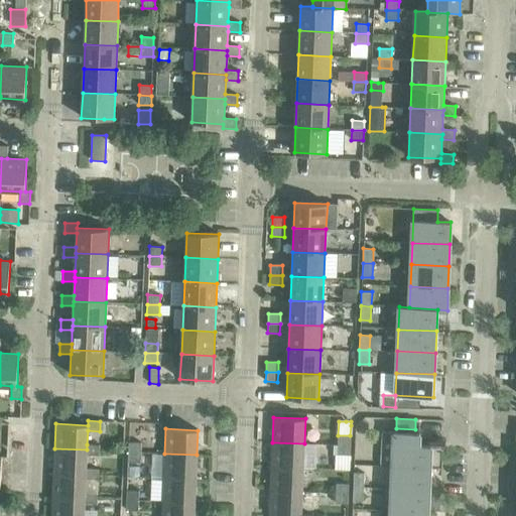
[(338,435),(338,444),(350,445),(350,435),(338,435)]
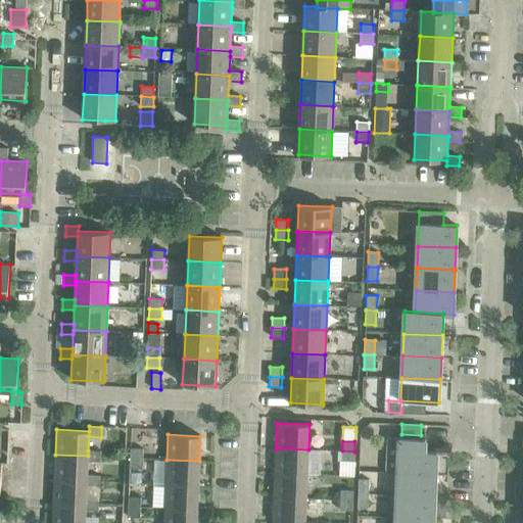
[(131,448),(130,459),(142,459),(143,448),(131,448)]
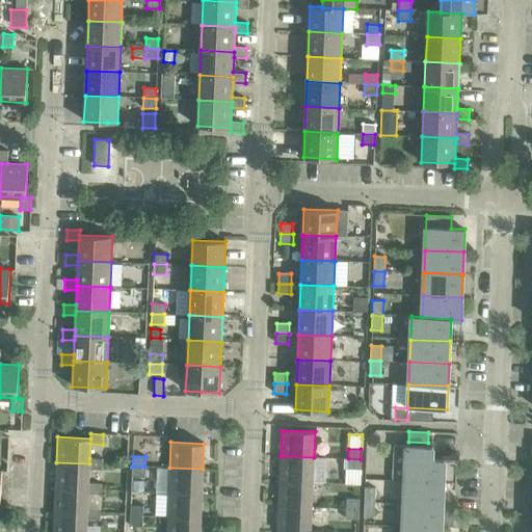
[(281,456),(280,481),(313,482),(314,457),(281,456)]
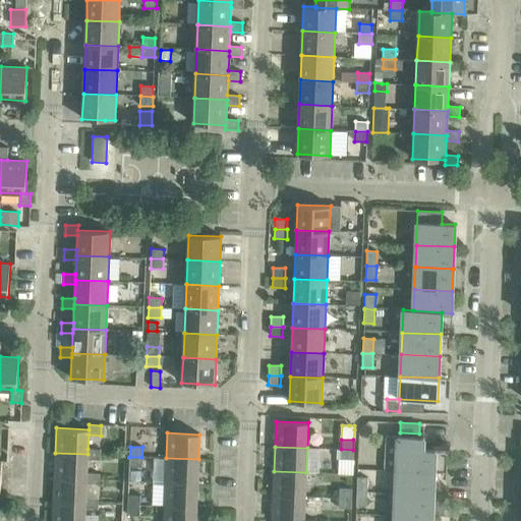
[(55,453),(54,477),(87,478),(87,473),(88,459),(100,460),(100,450),(88,449),(88,454),(55,453)]
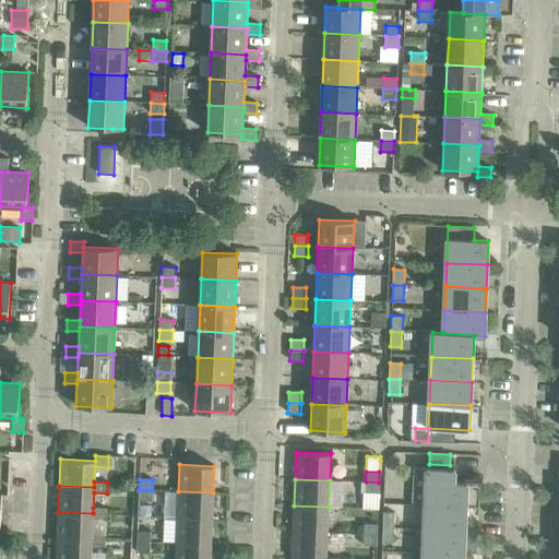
[(379,483),(366,482),(365,492),(378,494),(379,483)]
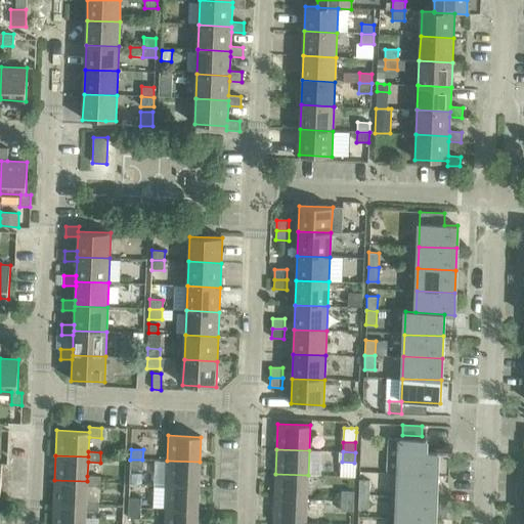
[(399,451),(398,474),(437,476),(438,452),(399,451)]
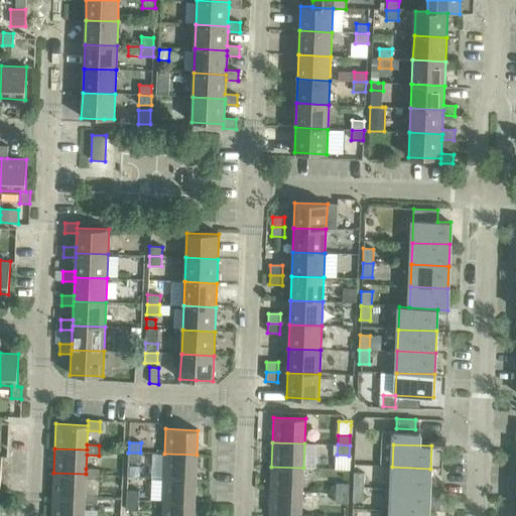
[(140,453),(128,453),(128,462),(140,463),(140,453)]
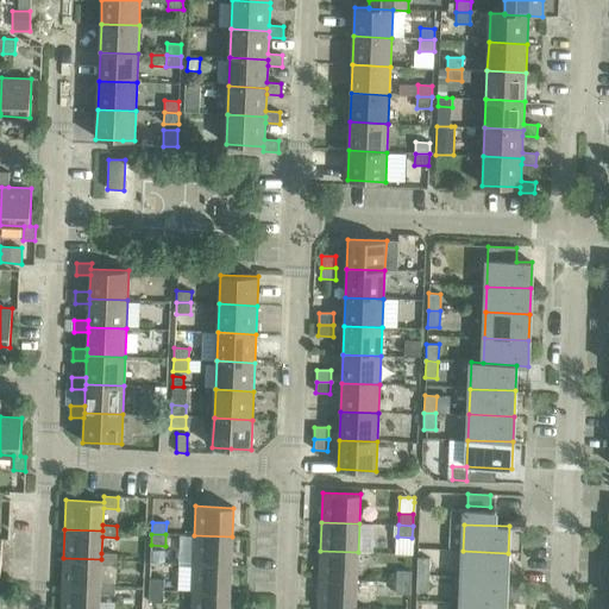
[(194,535),(193,564),(231,565),(232,537),(194,535)]
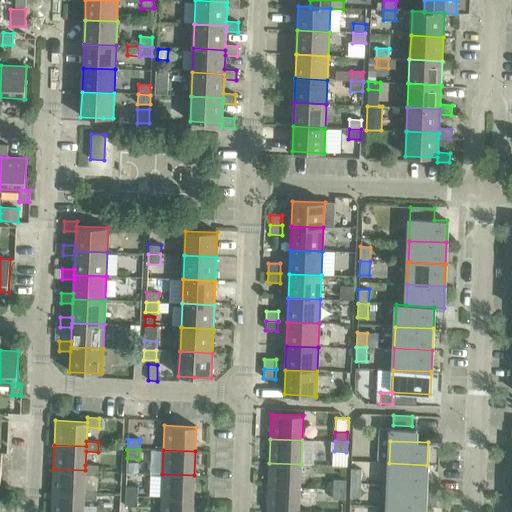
[(334,451),(334,466),(346,466),(346,452),(334,451)]
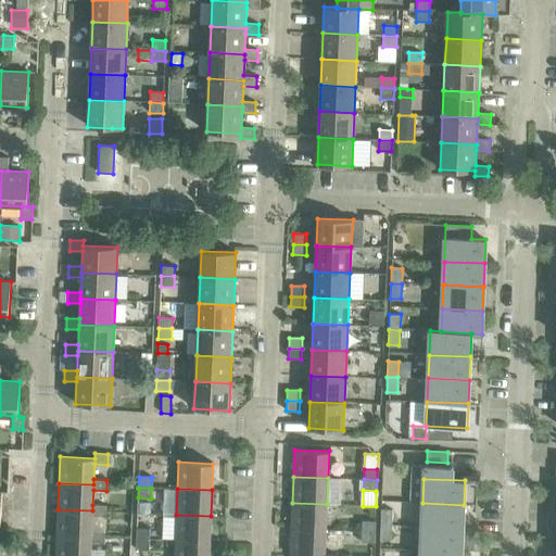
[(139,503),(139,513),(150,514),(151,503),(139,503)]
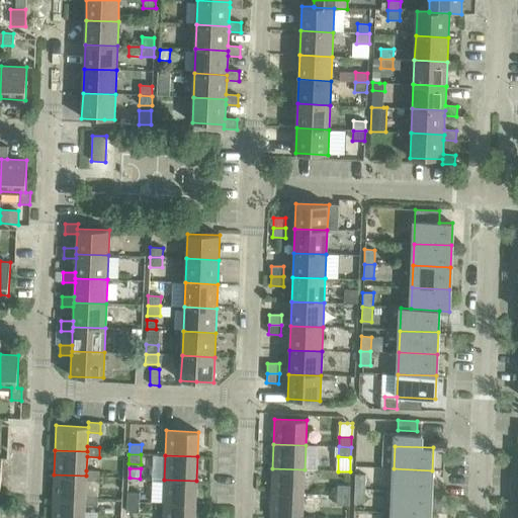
[(272,468),(271,493),(304,494),(305,469),(272,468)]
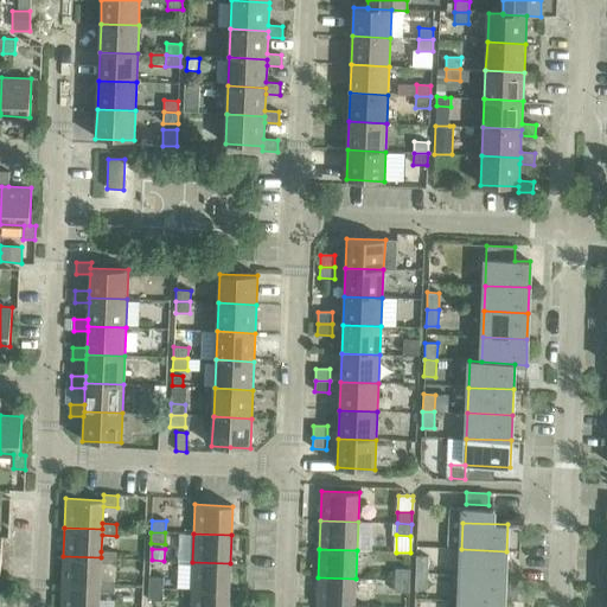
[(461,549),(460,575),(505,576),(506,551),(461,549)]
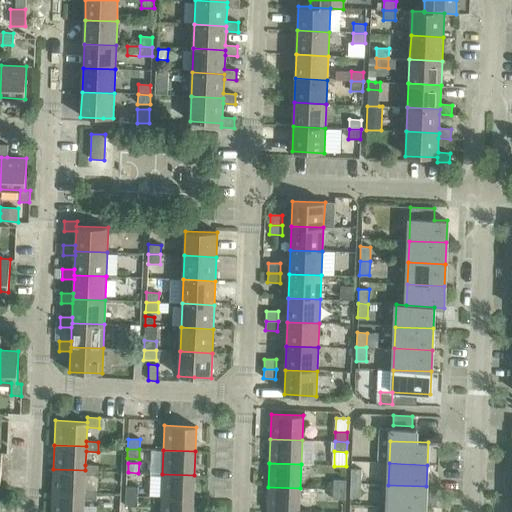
[(53,469),(52,493),(84,494),(84,489),(85,475),(97,476),(97,466),(85,465),(85,470),(53,469)]
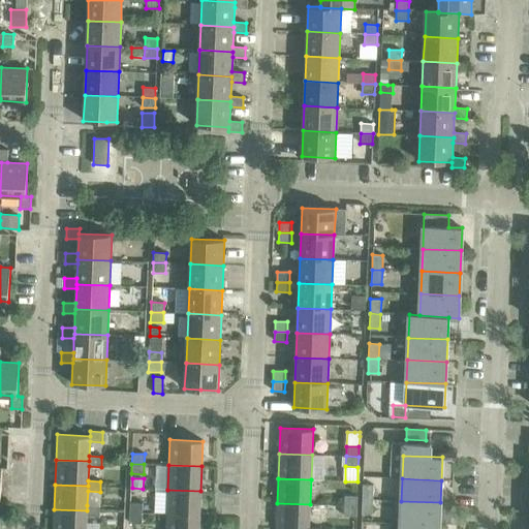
[(363,485),(362,499),(372,499),(373,485),(363,485)]
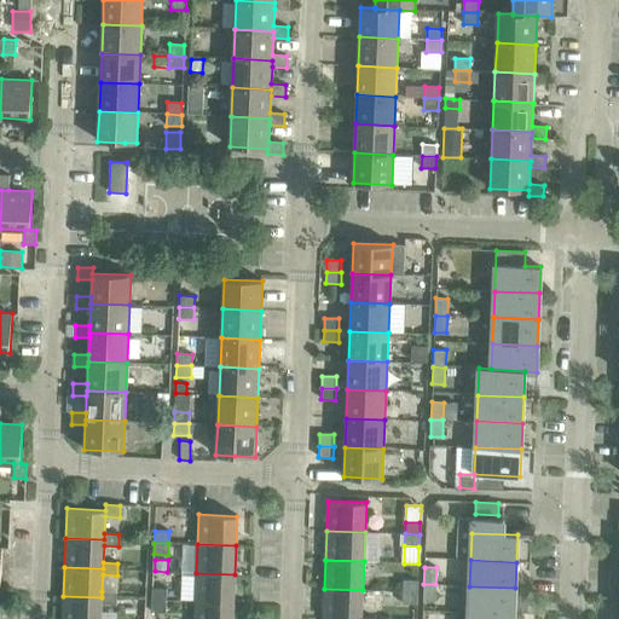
[(196,573),(195,602),(233,603),(235,574),(196,573)]
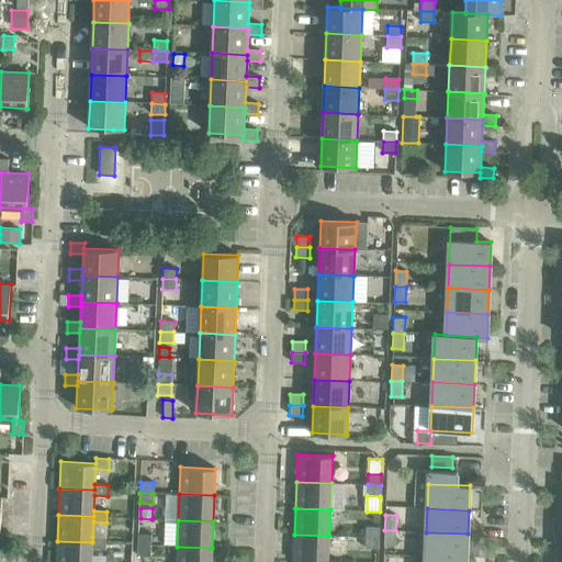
[(366,526),(366,537),(379,538),(379,527),(366,526)]
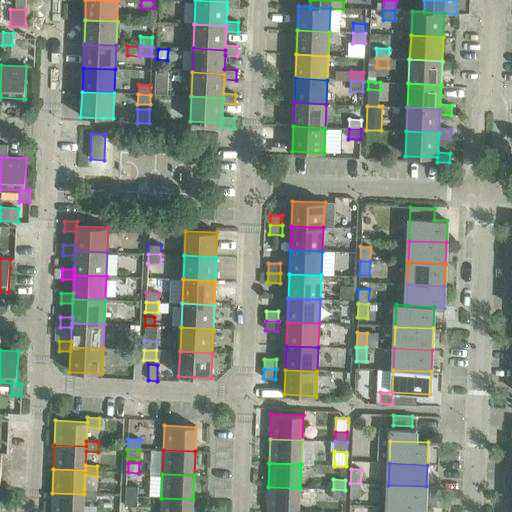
[(360,483),(350,483),(350,497),(360,497),(360,483)]
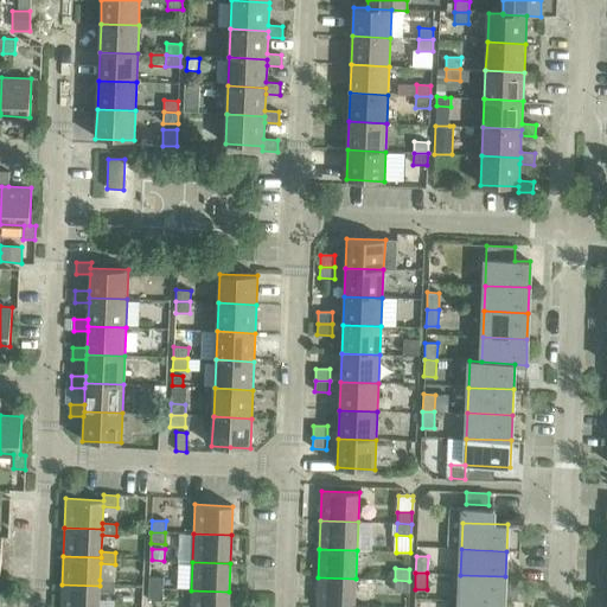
[(460,575),(460,600),(504,602),(505,576),(460,575)]
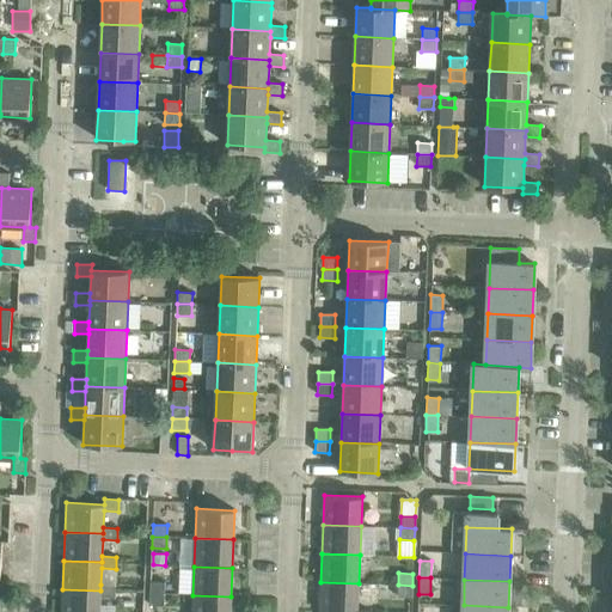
[(150,582),(150,593),(164,594),(165,582),(150,582)]
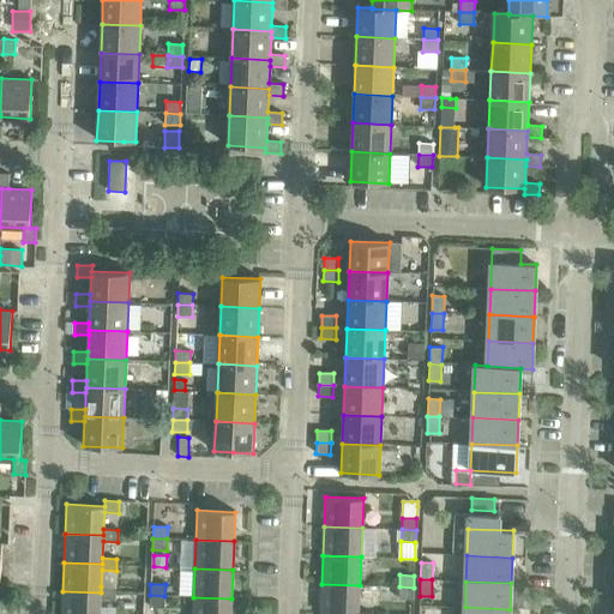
[(320,613),(335,613),(354,613),(357,613),(359,613),(360,585),(321,584),(320,613)]
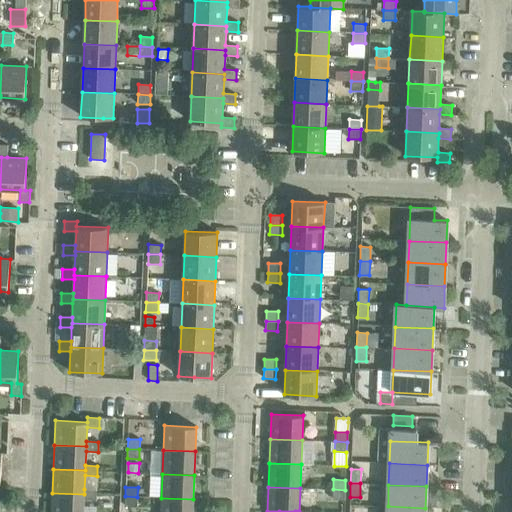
[(51,511),(83,511),(84,499),(96,500),(96,490),(84,489),(84,494),(52,493),(51,511)]
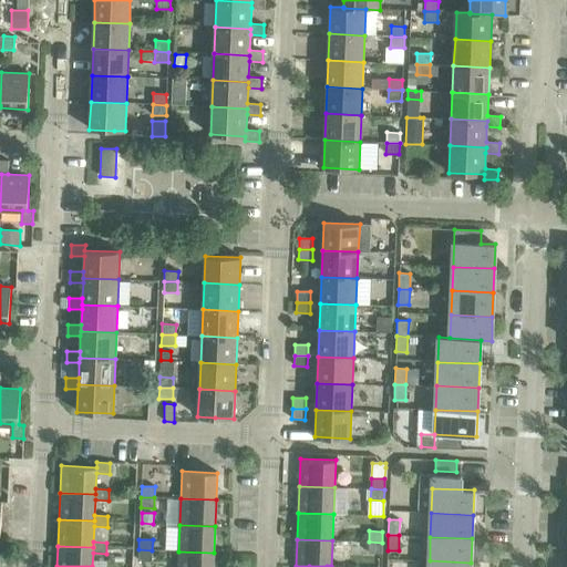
[(382,543),(369,542),(368,553),(381,554),(382,543)]
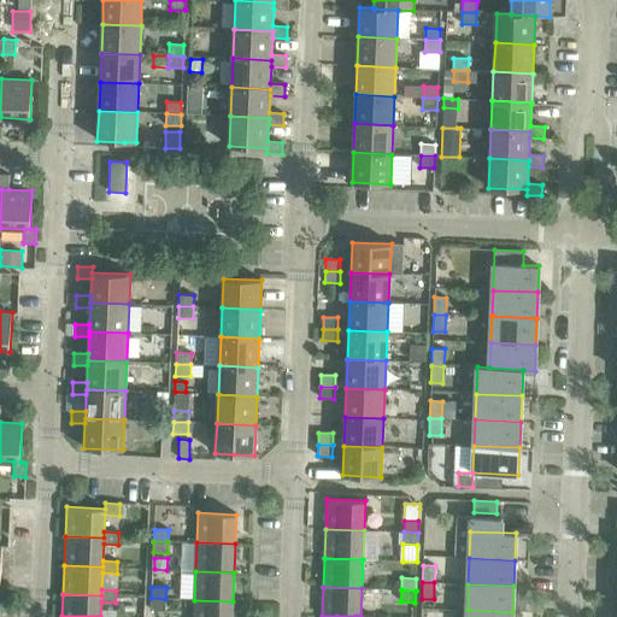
[(165,599),(151,598),(151,610),(165,611),(165,599)]
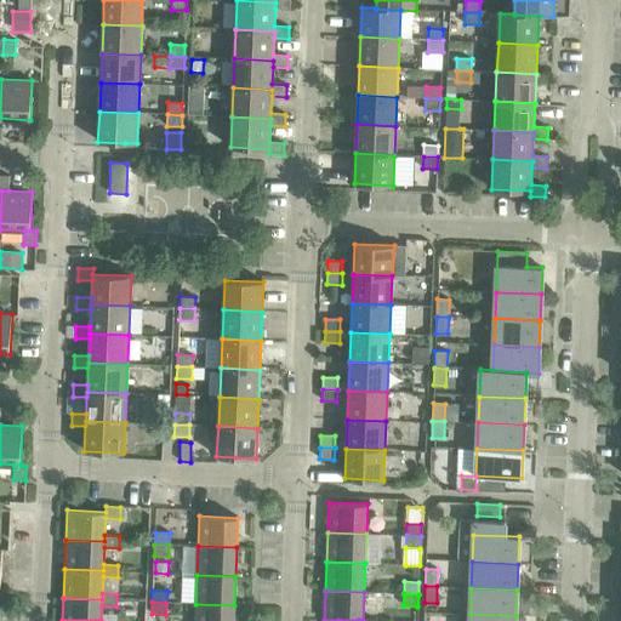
[(194,620),(233,620),(234,605),(195,604),(194,620)]
